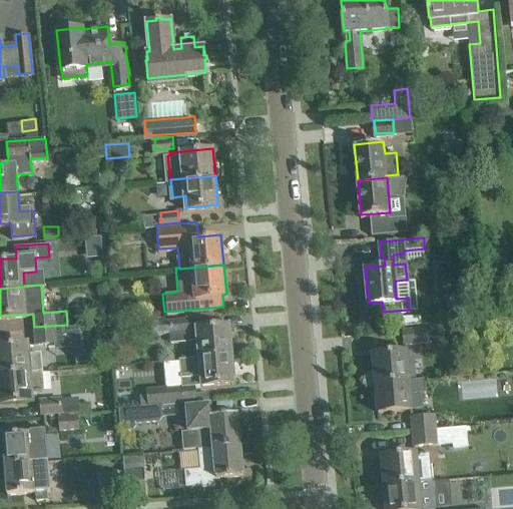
[(111,323),(124,322),(123,310),(111,310),(111,323)]
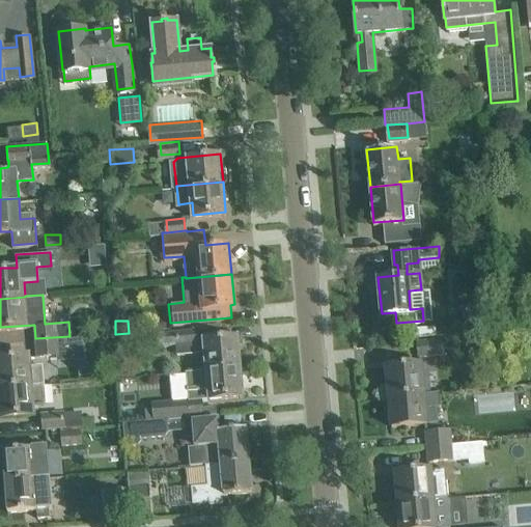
[(442,324),(418,325),(418,336),(443,334),(442,324)]
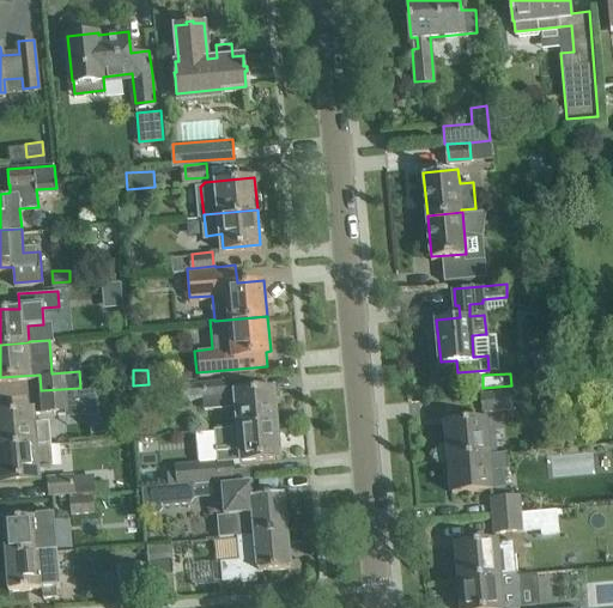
[(237,423),(277,420),(275,401),(271,401),(269,389),(274,389),(274,388),(225,391),(224,380),(183,383),(184,397),(204,395),(205,407),(236,403),(237,423)]
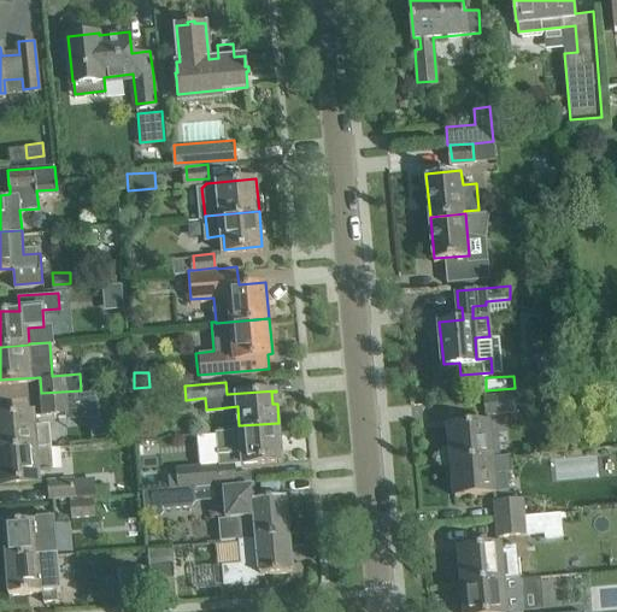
[(81,390),(41,393),(42,411),(65,409),(65,412),(92,410),(92,409),(106,407),(104,389),(81,390)]
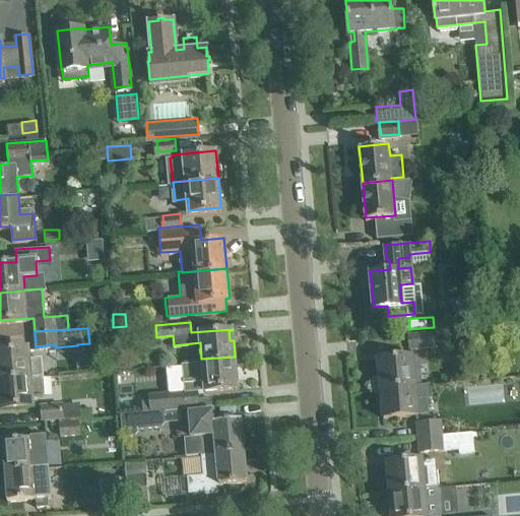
[(409,334),(409,345),(441,344),(440,333),(409,334)]
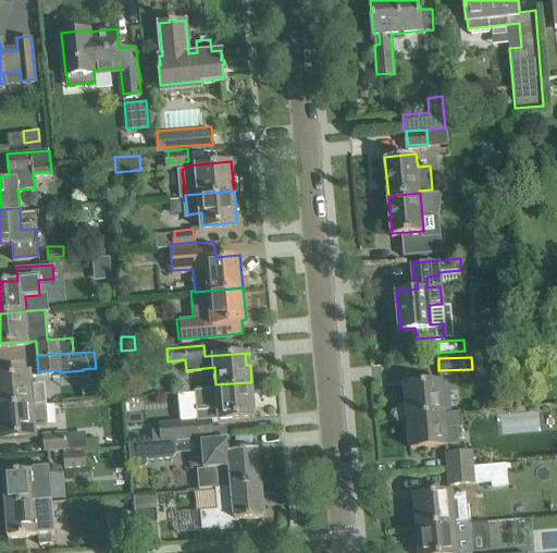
[(0,406),(47,403),(45,381),(32,383),(31,371),(0,373),(0,406)]
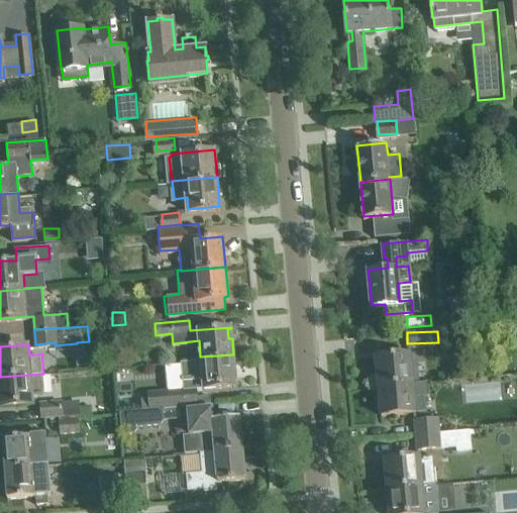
[(379,385),(415,382),(412,352),(376,355),(379,385)]
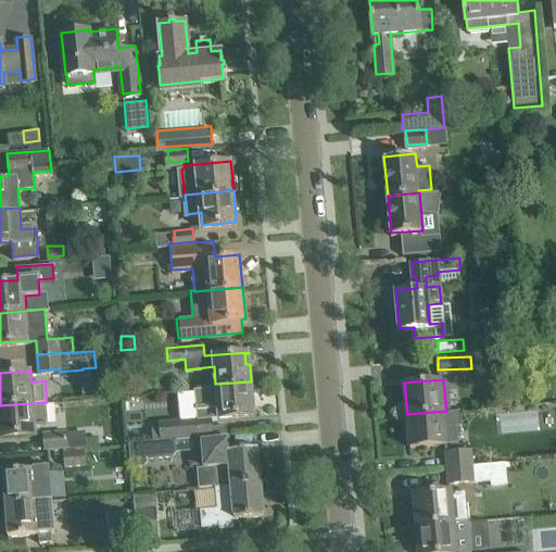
[(210,417),(254,413),(251,381),(215,384),(215,385),(199,387),(201,406),(209,405),(210,415),(180,418),(182,436),(212,433),(210,417)]
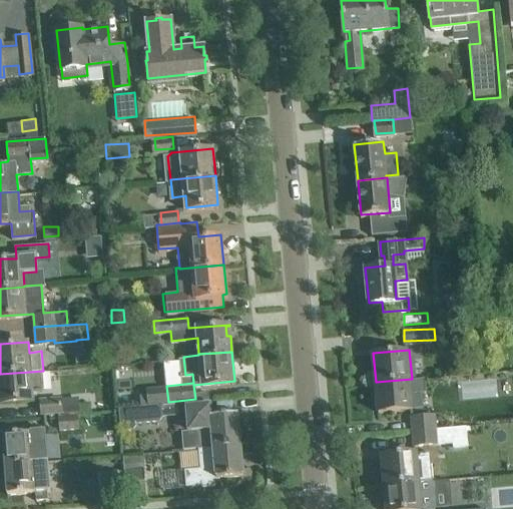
[(43,371),(0,374),(0,401),(33,399),(32,389),(44,388),(43,371)]
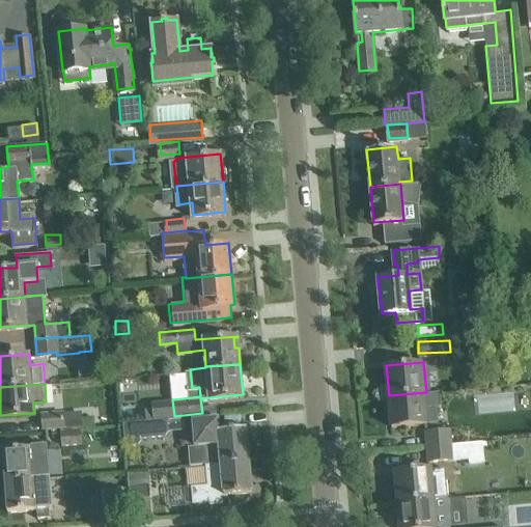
[(441,390),(426,392),(389,395),(391,424),(428,421),(427,407),(442,406),(441,390)]
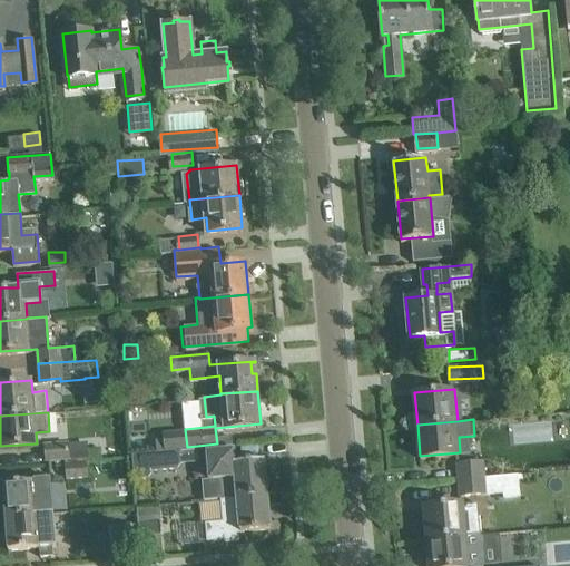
[(164,435),(155,436),(156,449),(165,448),(164,435)]
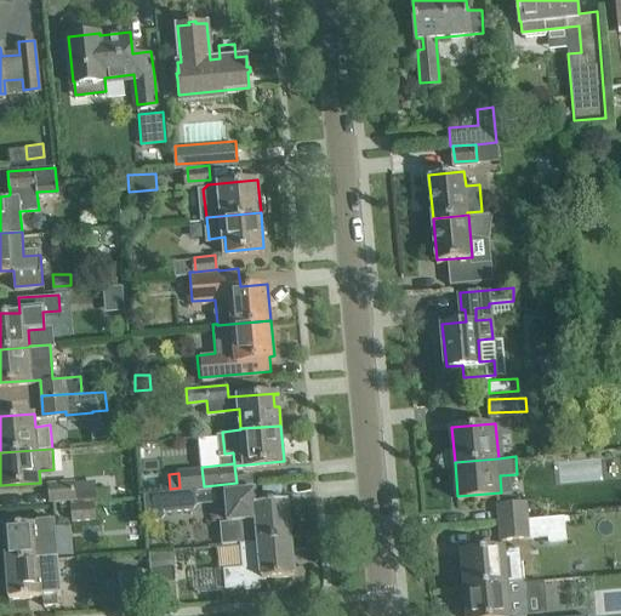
[(77,479),(49,480),(50,498),(97,496),(97,498),(110,497),(110,486),(97,486),(96,478),(77,479)]
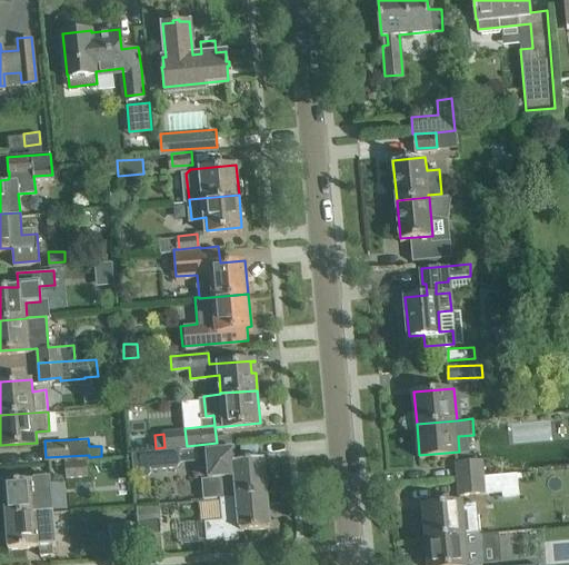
[(225,496),(237,495),(267,492),(263,457),(235,459),(233,447),(207,449),(209,478),(223,477),(225,496)]
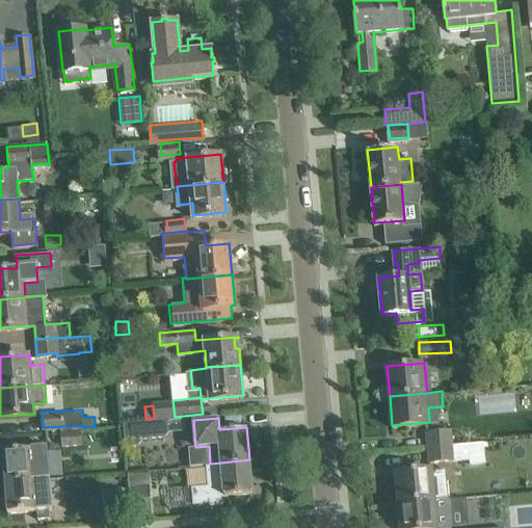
[(167,420),(124,424),(126,448),(138,447),(142,440),(165,438),(168,433),(167,420)]
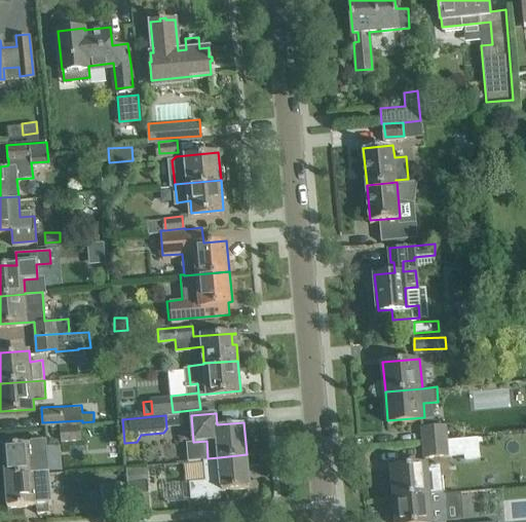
[(423,441),(466,437),(465,422),(422,425),(423,441)]
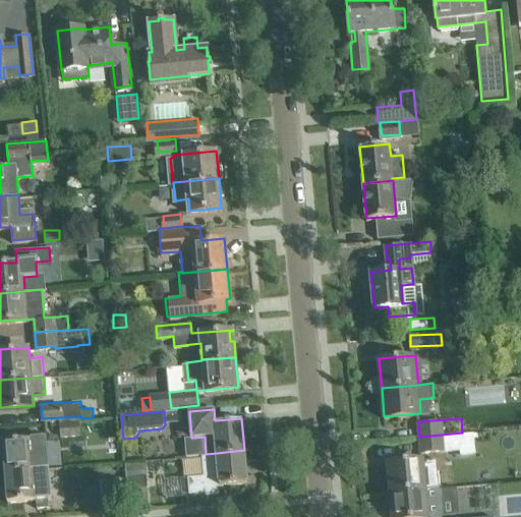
[(80,434),(80,421),(59,422),(60,435),(80,434)]
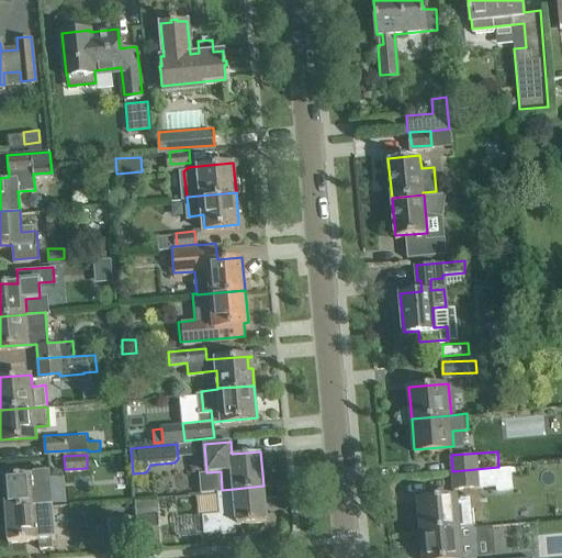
[(452,471),(453,487),(494,484),(494,489),(512,488),(510,471),(515,471),(515,466),(498,467),(452,471)]
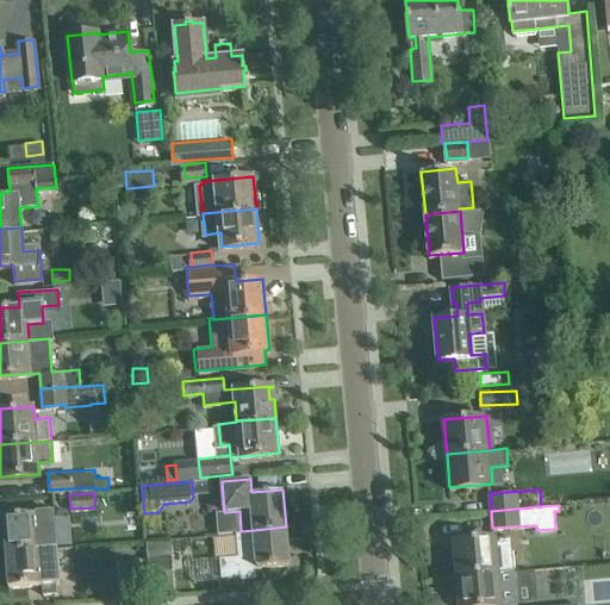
[(6,552),(37,548),(35,530),(55,529),(54,509),(36,510),(36,511),(2,515),(6,552)]
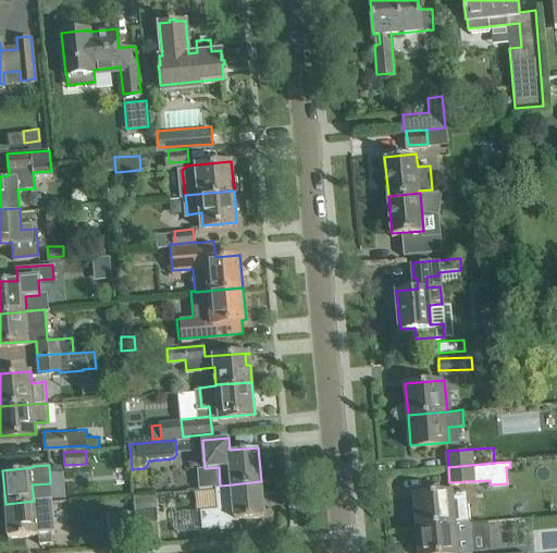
[(261,481),(232,484),(234,505),(200,508),(202,526),(219,525),(219,527),(233,526),(233,517),(263,514),(261,481)]
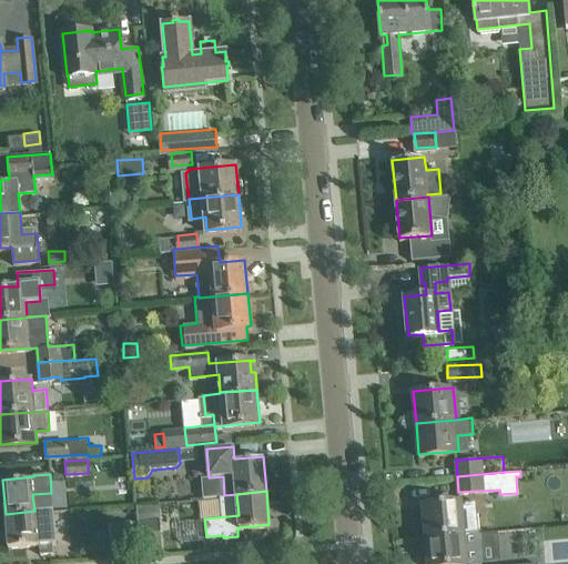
[(478,512),(464,513),(463,500),(423,503),(426,535),(480,531),(478,512)]
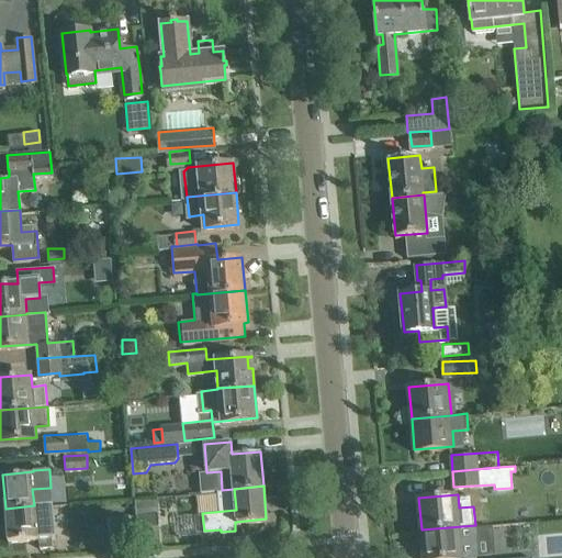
[(160,540),(158,519),(157,498),(135,499),(138,543),(160,540)]
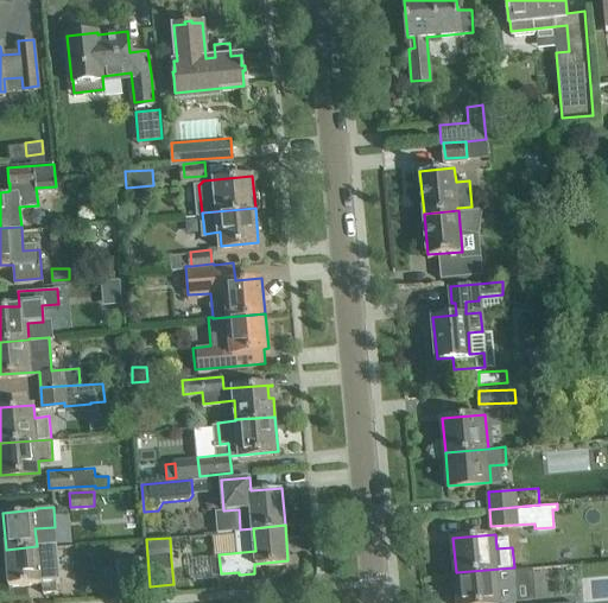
[(56,545),(37,546),(6,550),(8,584),(42,581),(43,590),(56,589),(55,569),(58,569),(56,545)]
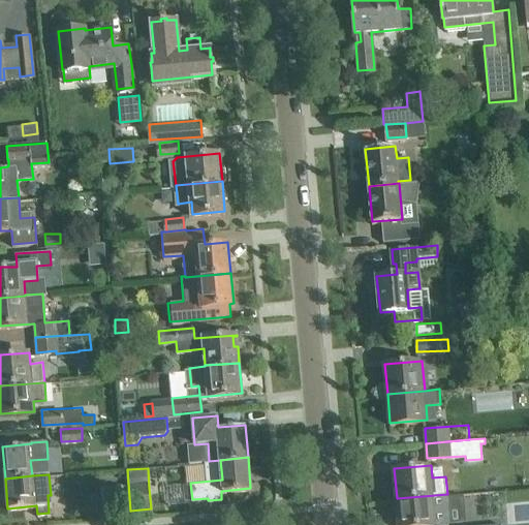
[(124,511),(122,490),(122,484),(100,486),(103,513),(124,511)]
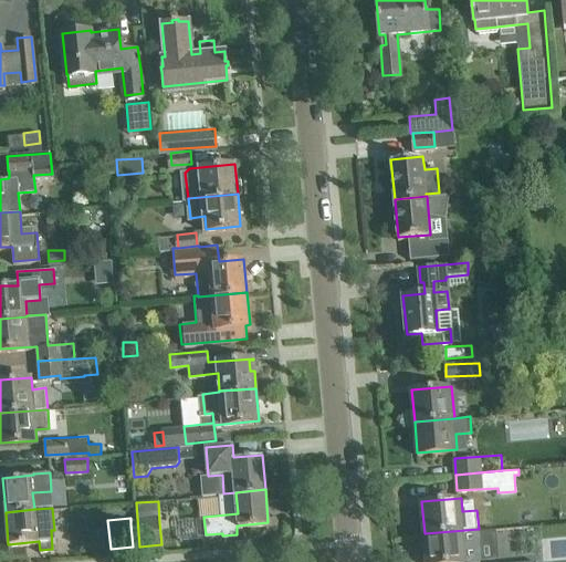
[(169,540),(186,539),(185,523),(168,526),(169,540)]
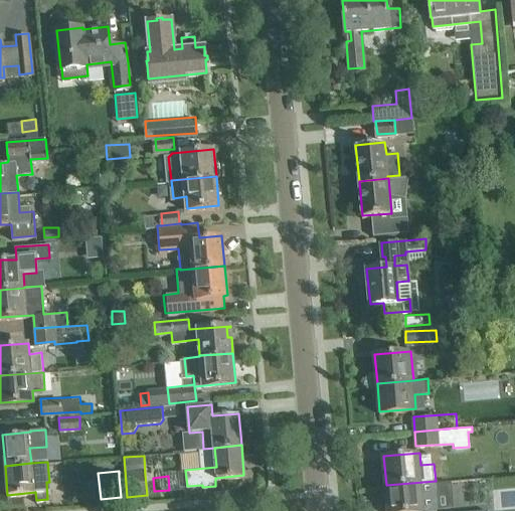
[(437,493),(436,481),(386,485),(387,510),(419,510),(453,508),(452,492),(437,493)]
